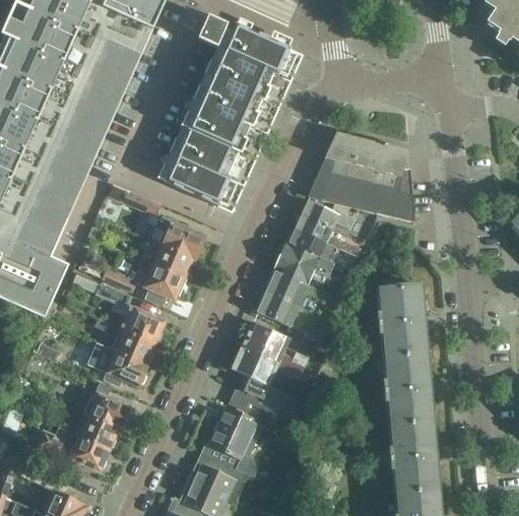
[(19,0),(19,1),(17,0),(16,0),(1,31),(5,34),(0,45),(0,296),(46,316),(69,262),(53,255),(52,255),(107,133),(166,0),(19,0)]
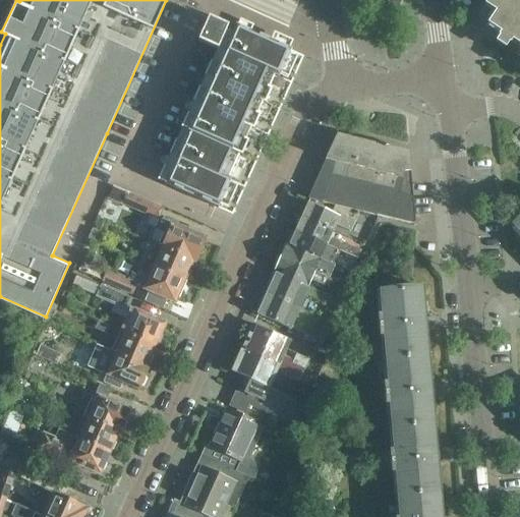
[(388,0),(383,10),(394,15),(401,0),(388,0)]
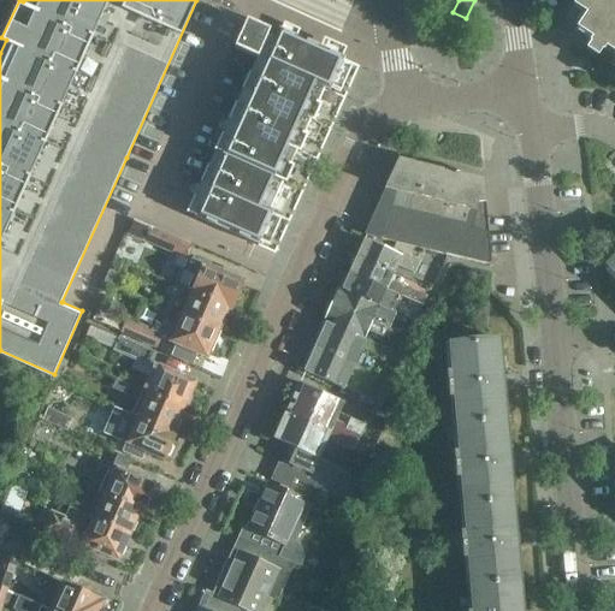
[(575,0),(573,4),(585,13),(593,0),(575,0)]
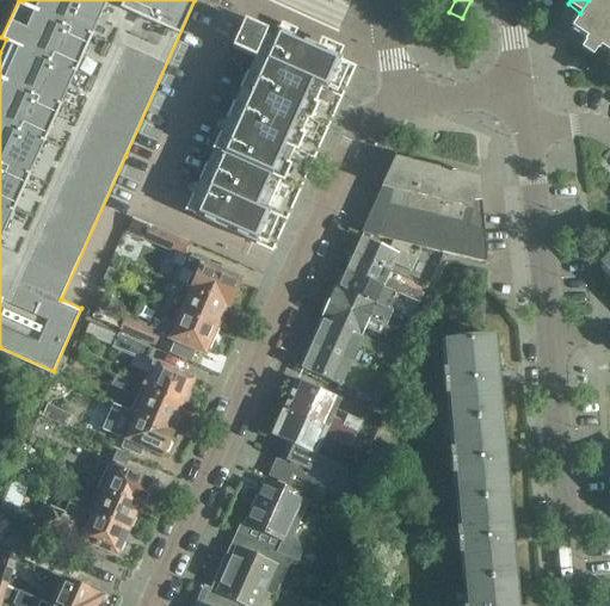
[(589,0),(580,13),(572,25),(609,50),(609,0),(589,0)]
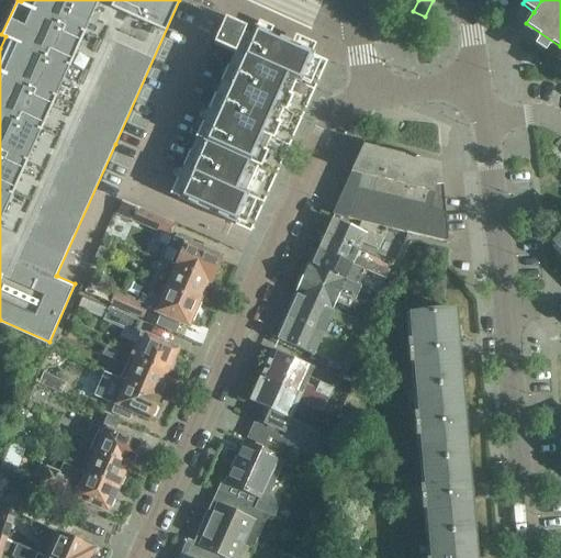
[(225,15),(214,41),(234,49),(226,66),(170,191),(178,194),(236,221),(250,189),(248,188),(259,164),(261,165),(268,149),(266,147),(271,135),(273,136),(281,121),(278,120),(283,108),(287,109),(293,92),(291,91),(296,79),(300,81),(301,81),(307,66),(313,54),(315,51),(275,33),(255,23),(253,28),(246,24),(225,15)]
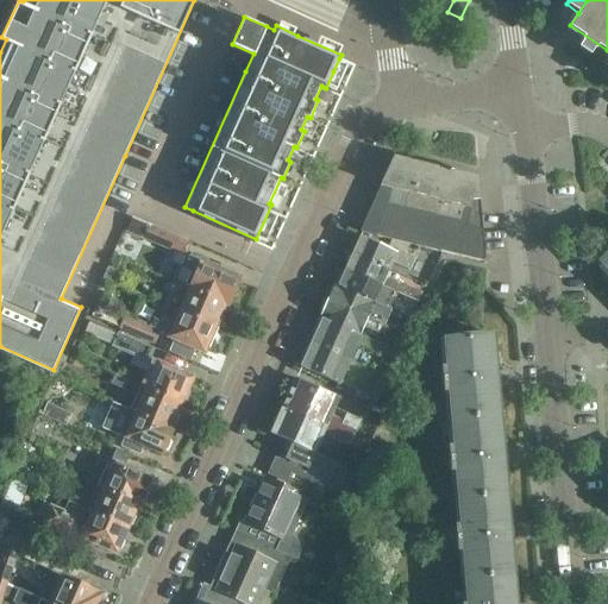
[(393,237),(420,244),(484,259),(486,259),(478,174),(477,174),(455,168),(456,168),(450,165),(450,167),(409,157),(411,157),(394,152),(381,182),(382,182),(361,228),(362,230),(393,237)]
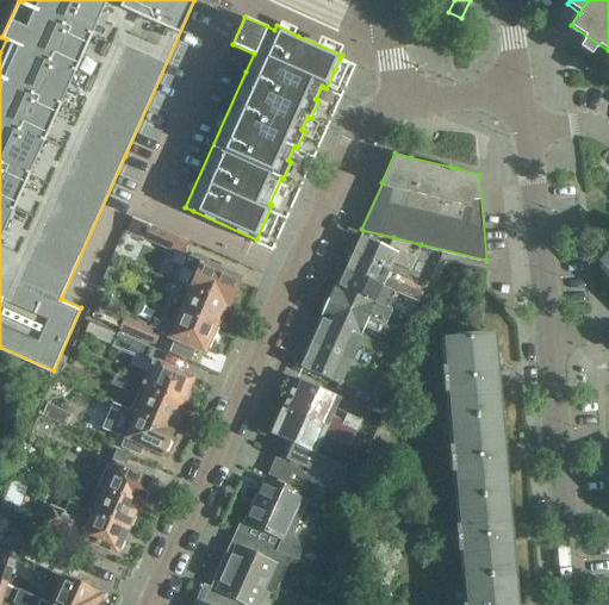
[(186,282),(225,301),(228,303),(231,295),(236,294),(238,288),(237,284),(240,276),(204,261),(206,256),(193,250),(188,249),(192,239),(149,220),(143,234),(175,247),(175,248),(171,259),(181,263),(175,278),(182,280),(182,281),(186,282)]
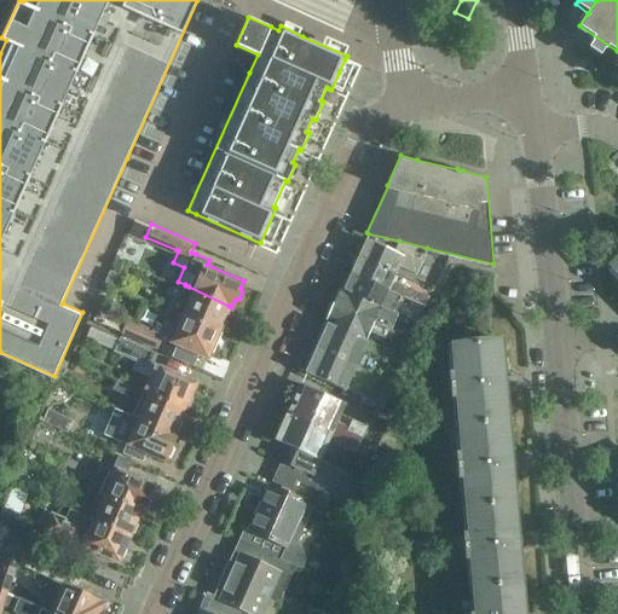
[(367,237),(359,254),(397,270),(399,262),(417,271),(427,248),(399,241),(394,249),(367,237)]
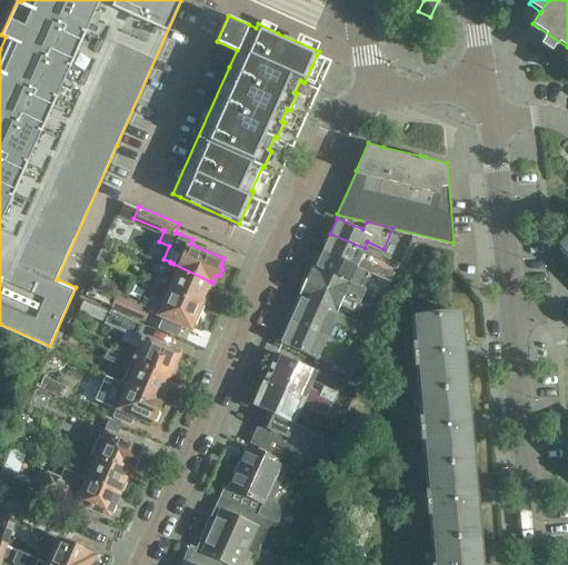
[(326,243),(324,248),(369,269),(390,279),(395,270),(361,256),(365,248),(330,234),(329,235),(327,234),(322,241),(326,243)]
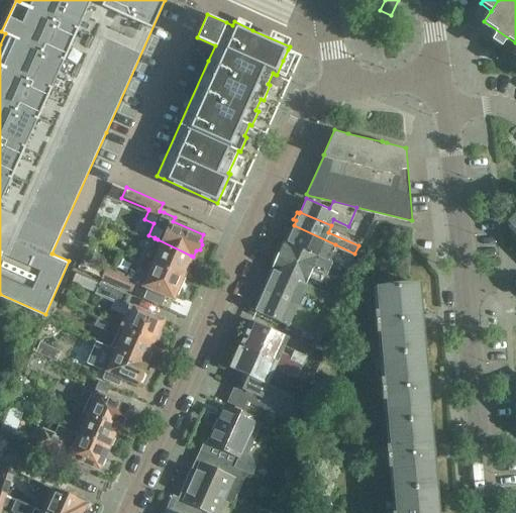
[(288,239),(318,253),(318,252),(329,258),(335,244),(294,225),(291,230),(289,229),(285,238),(288,239)]
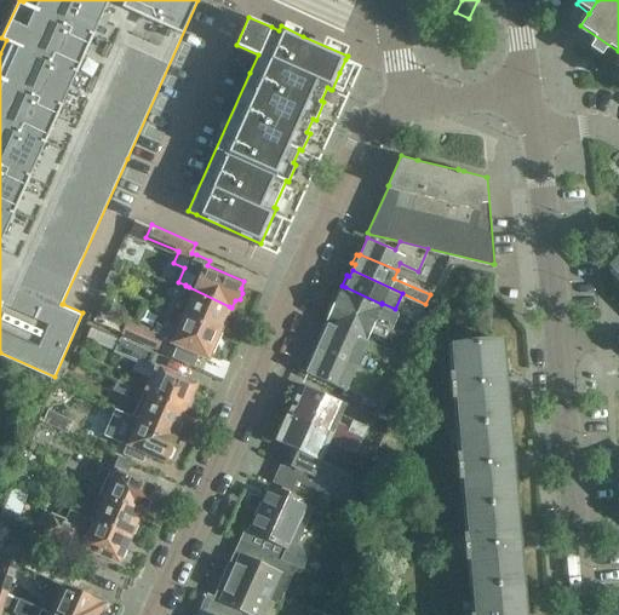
[(176,292),(168,309),(222,334),(229,319),(224,316),(229,306),(189,287),(185,295),(176,292)]
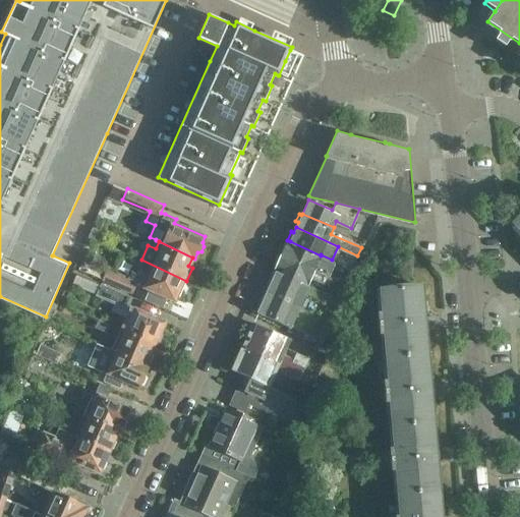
[(284,249),(282,254),(344,282),(348,275),(319,262),(321,255),(290,241),(289,242),(288,241),(287,242),(285,241),(282,247),(284,249)]
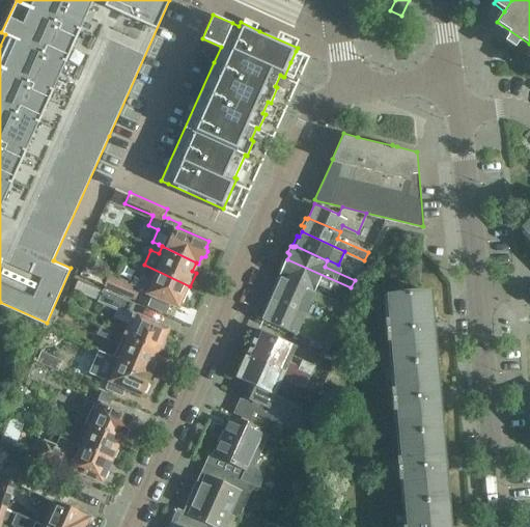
[(282,272),(281,274),(314,288),(317,282),(346,296),(351,287),(287,259),(285,265),(282,264),(279,271),(282,272)]
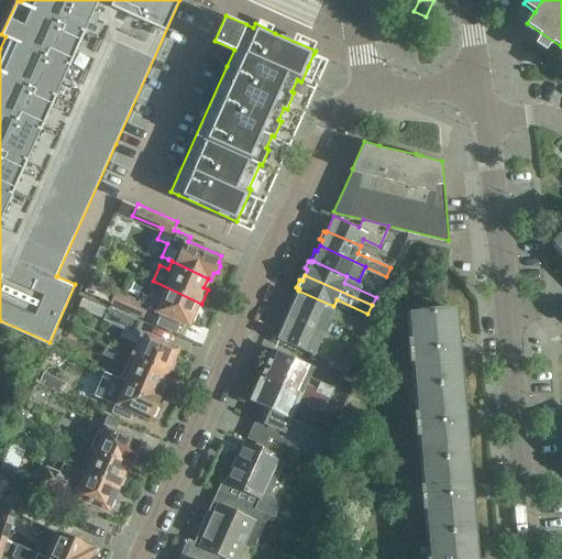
[(201,304),(153,281),(147,294),(156,298),(152,306),(188,322),(189,320),(194,321),(201,304)]
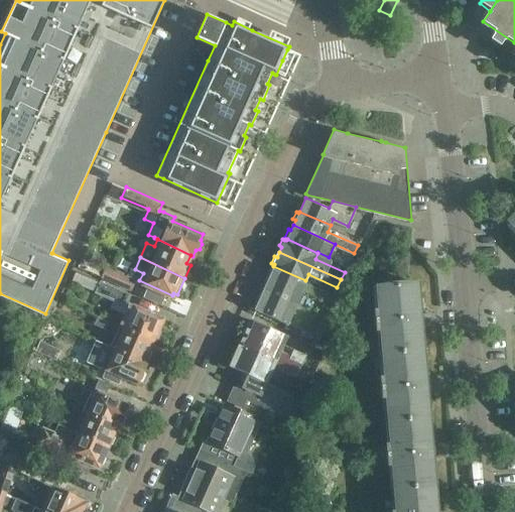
[(136,277),(107,265),(102,276),(131,288),(136,277)]
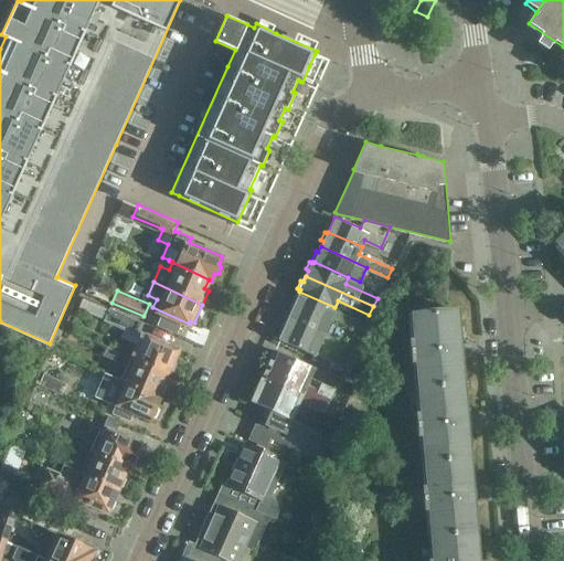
[(298,292),(291,306),(364,339),(371,324),(334,307),(299,292),(298,292)]
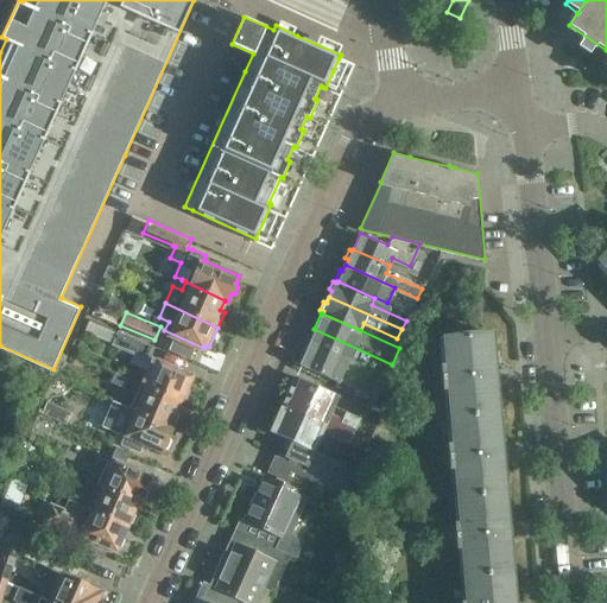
[(113,343),(146,359),(152,344),(119,329),(113,343)]
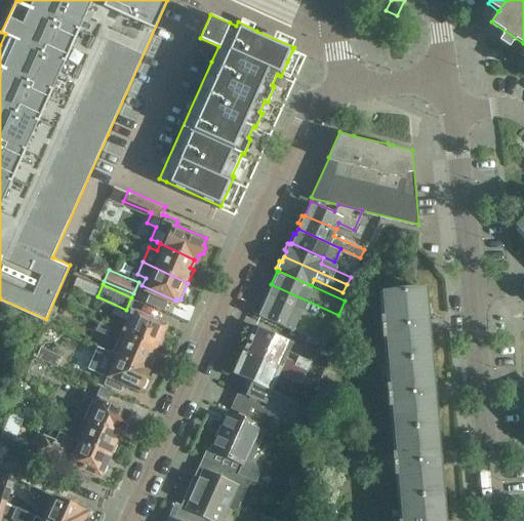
[(271,284),(265,298),(331,328),(338,315),(271,284)]
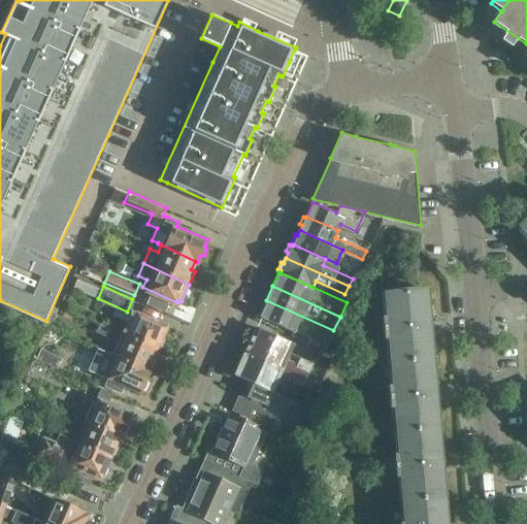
[(393,361),(433,357),(430,328),(432,328),(431,319),(429,319),(427,288),(387,291),(390,316),(384,316),(386,337),(391,337),(393,361)]
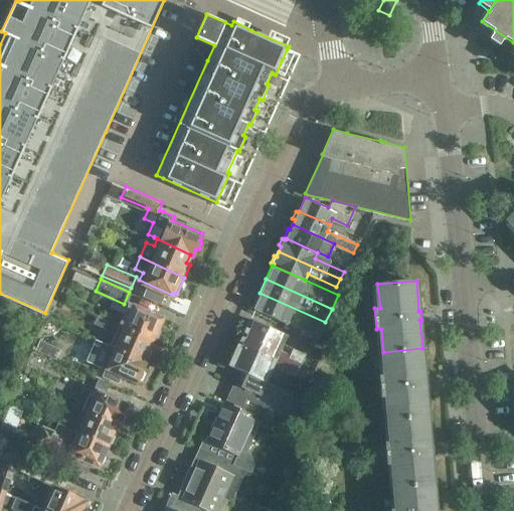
[(260,293),(252,306),(287,322),(287,320),(302,327),(300,332),(318,339),(325,322),(260,293)]
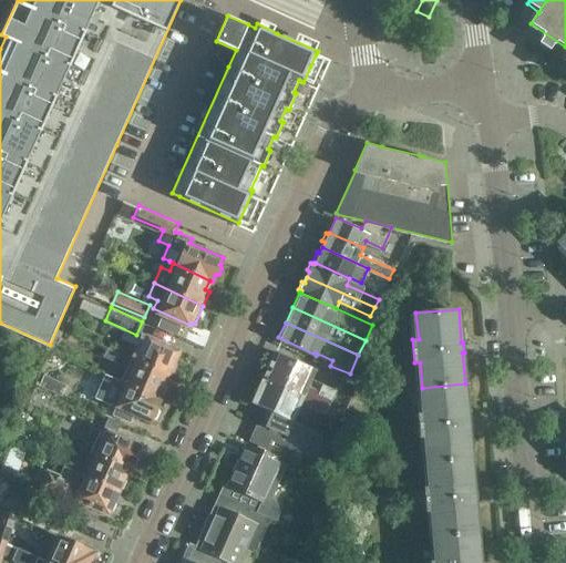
[(132,356),(168,372),(170,371),(173,371),(176,364),(174,360),(178,349),(142,333),(132,356)]
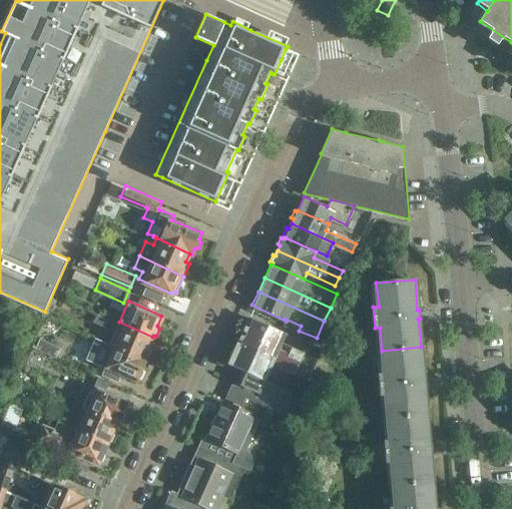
[(94,321),(105,325),(108,317),(97,313),(94,321)]
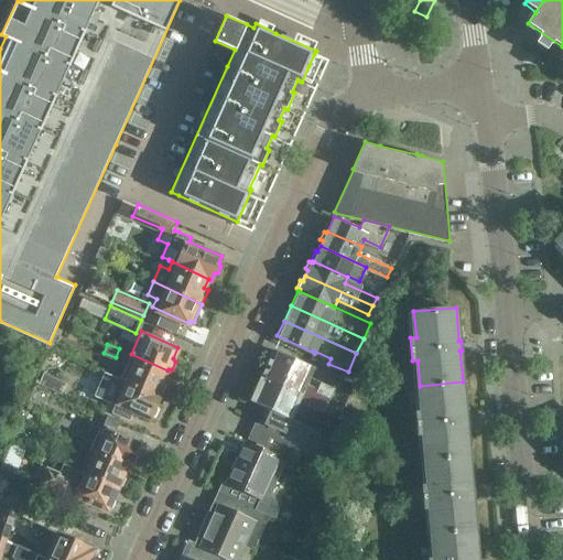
[(275,347),(262,376),(303,394),(300,399),(345,420),(357,426),(366,407),(346,398),(348,394),(311,376),(315,365),(275,347)]
